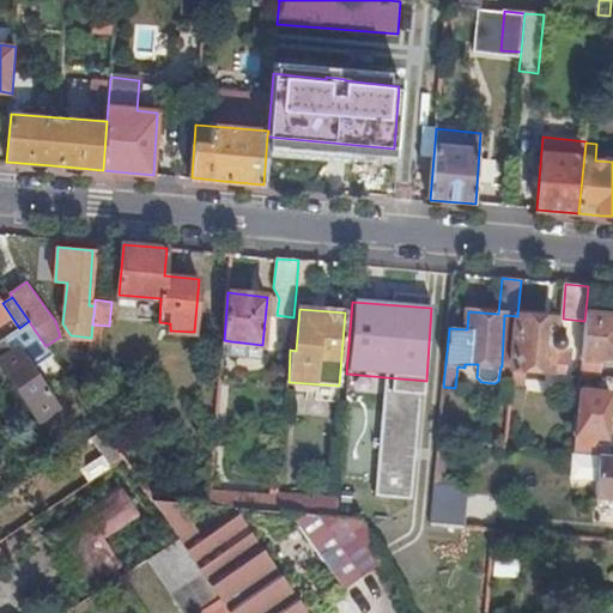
[(612,314),(586,313),(584,321),(581,360),(612,363),(612,314)]
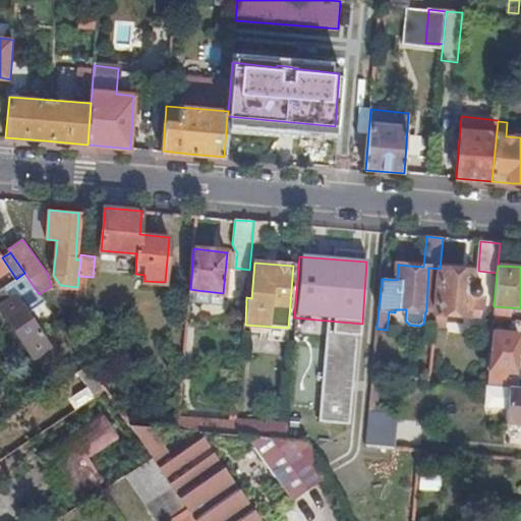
[(437,311),(440,269),(428,268),(426,309),(437,311)]
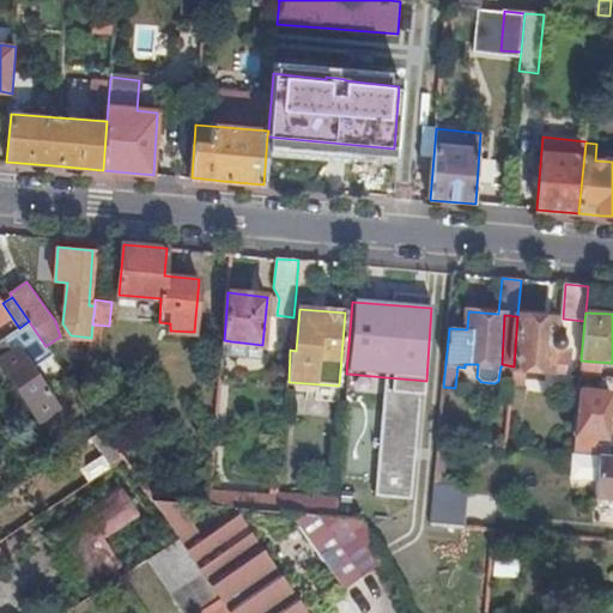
[(556,319),(517,316),(514,366),(511,387),(523,388),(526,371),(566,375),(568,349),(565,349),(566,335),(554,334),(556,319)]
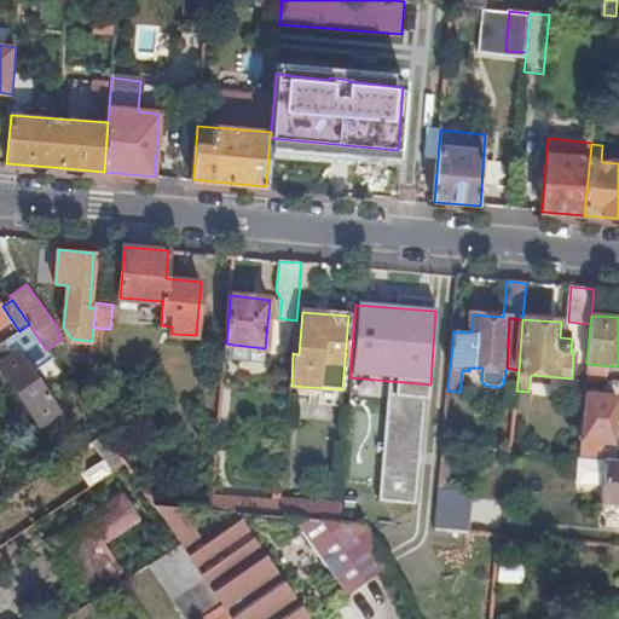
[(53,359),(46,350),(30,327),(0,346),(0,354),(4,360),(0,363),(0,366),(29,410),(50,397),(33,372),(53,359)]
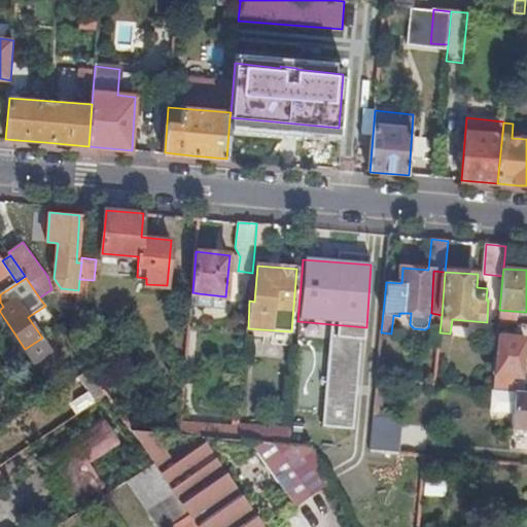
[(366,327),(331,324),(322,426),(356,429),(366,327)]
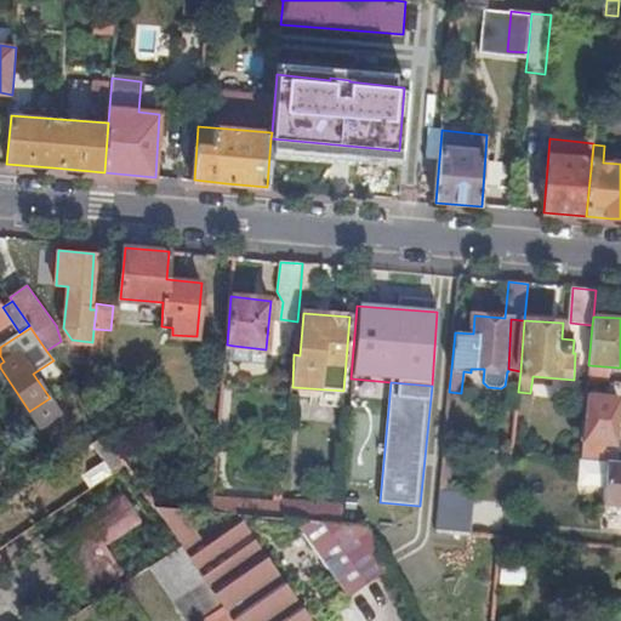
[(619,398),(586,394),(579,459),(602,461),(602,444),(615,445),(619,398)]
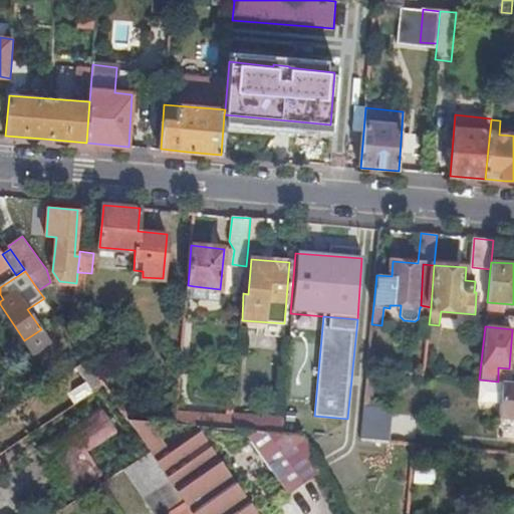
[(424,374),(427,344),(412,343),(410,373),(424,374)]
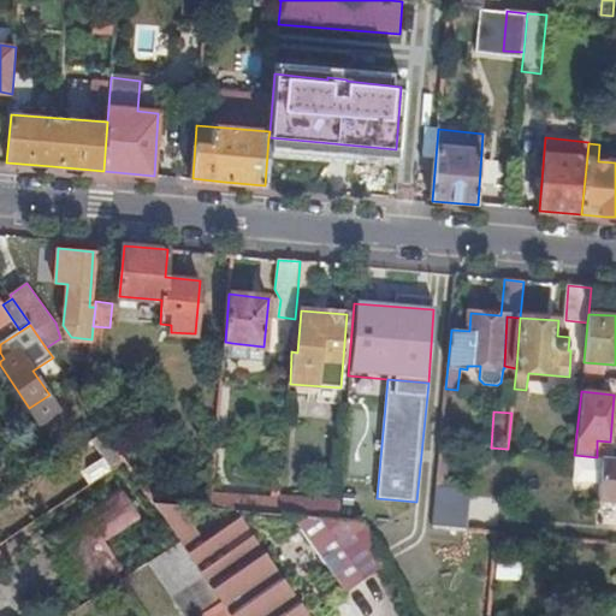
[(125,462),(105,432),(93,440),(105,457),(113,469),(125,462)]
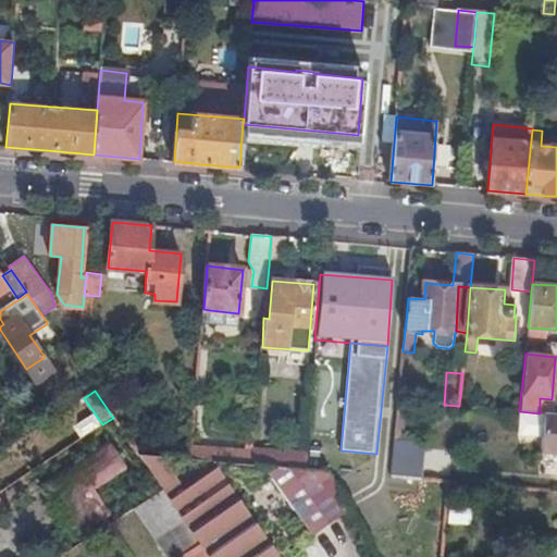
[(407,401),(398,400),(395,440),(404,441),(407,401)]
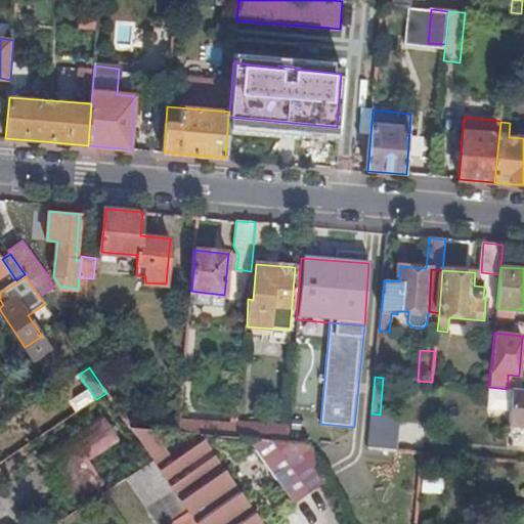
[(70,402),(77,412),(96,399),(89,389),(70,402)]
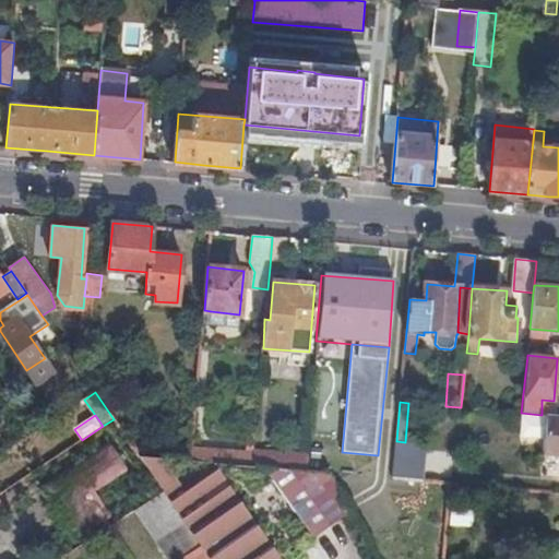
[(558,416),(547,416),(545,439),(543,455),(558,456),(558,416)]
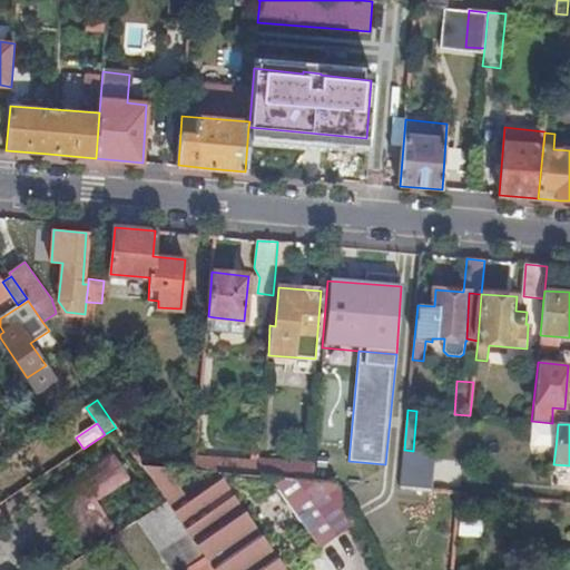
[(172,469),(173,453),(131,450),(143,467),(166,468),(172,469)]
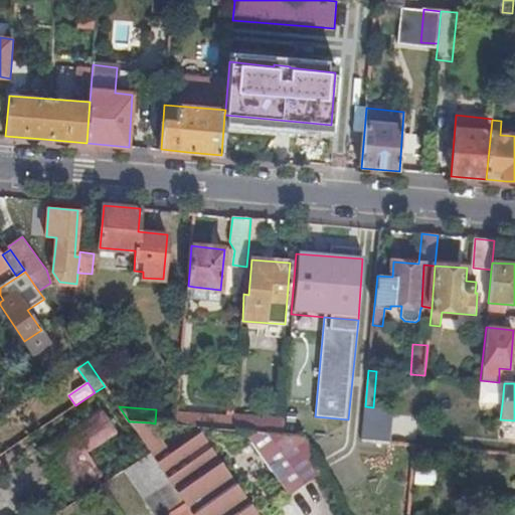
[(373,407),(365,406),(362,441),(390,444),(393,408),(373,407)]
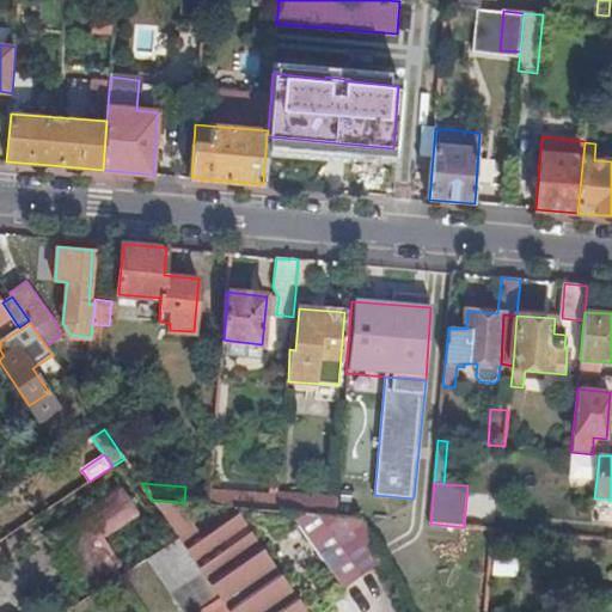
[(63,564),(138,515),(117,484),(43,533),(63,564)]
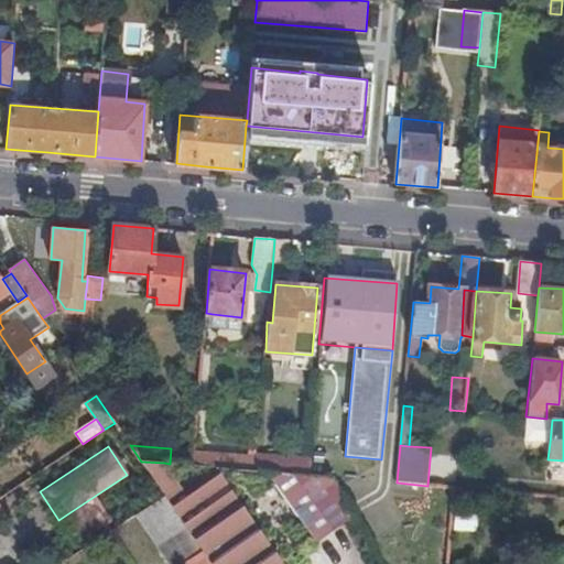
[(194,466),(195,453),(195,451),(171,448),(170,464),(194,466)]
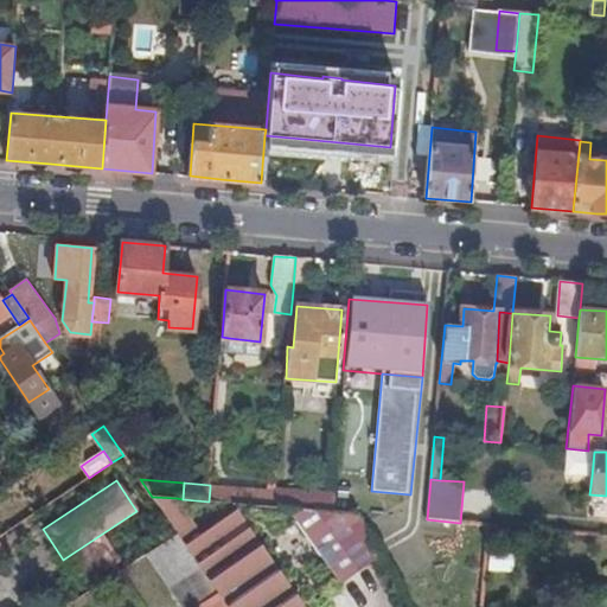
[(274,506),(275,494),(275,493),(210,487),(209,502),(232,503),(274,506)]
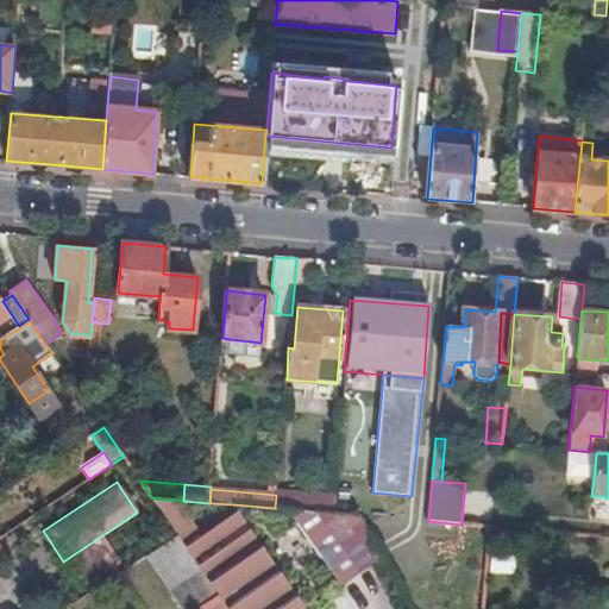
[(290,509),(318,512),(319,494),(299,493),(297,498),(276,496),(275,508),(290,509)]
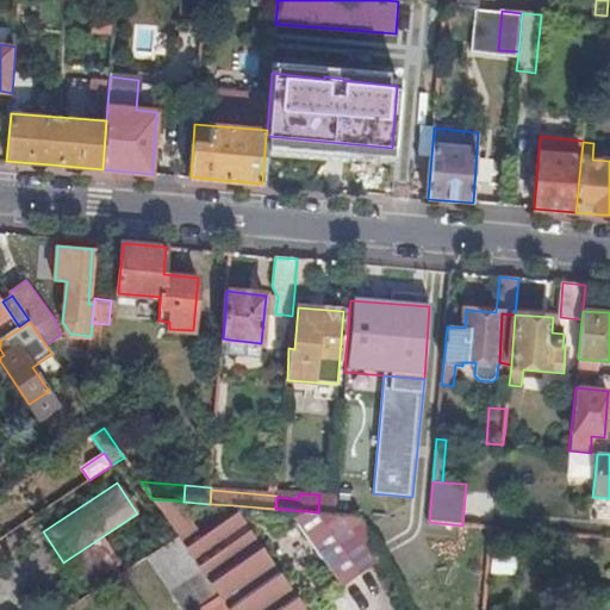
[(153,499),(179,535),(219,595),(230,609),(306,609),(234,505),(199,531),(178,500),(153,499)]
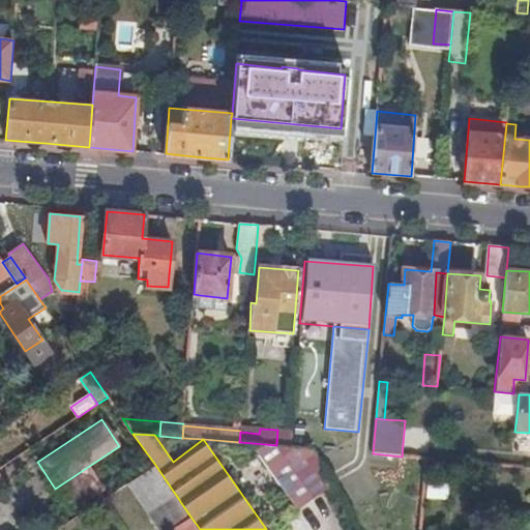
[(314,449),(291,446),(276,445),(253,443),(299,510),(335,487),(314,449)]
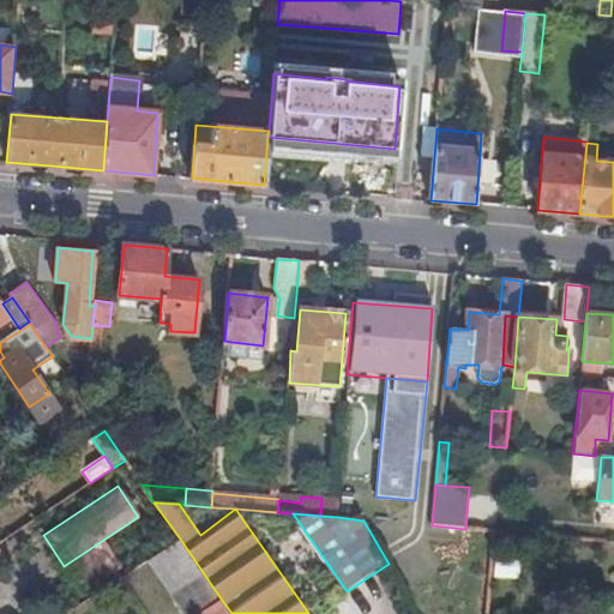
[(180,539),(148,560),(182,613),(197,613),(200,612),(221,599),(180,539)]
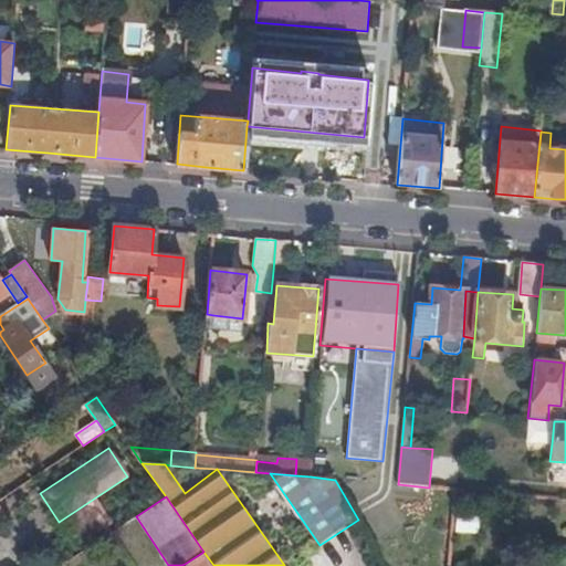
[(0,530),(11,523),(0,504),(0,530)]
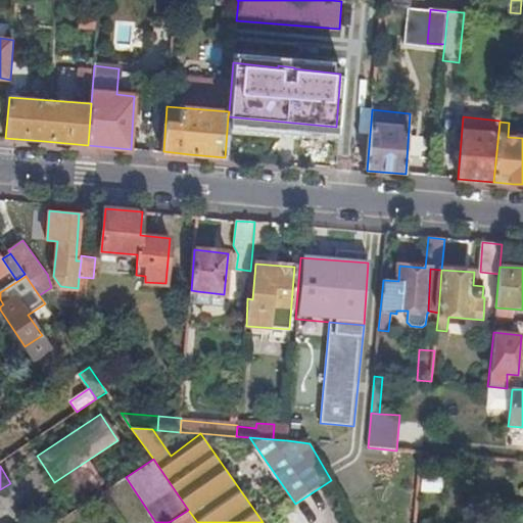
[(171,521),(172,522),(197,522),(188,510),(171,521)]
